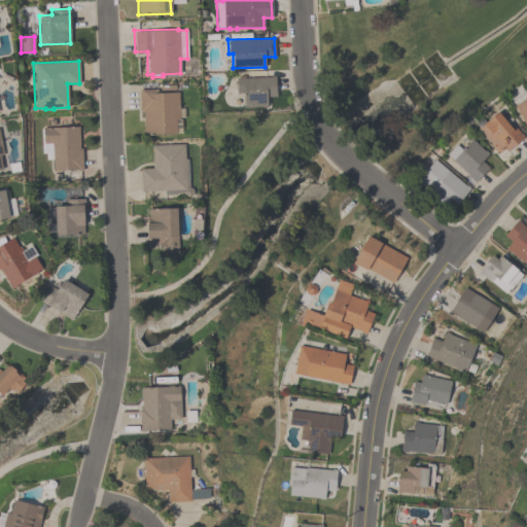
[(275,96),(266,97),(267,107),(243,107),(243,104),(242,104),(242,93),(236,94),(236,77),(239,77),(239,75),(244,75),(244,77),(270,77),(270,76),(275,76),(275,96)]
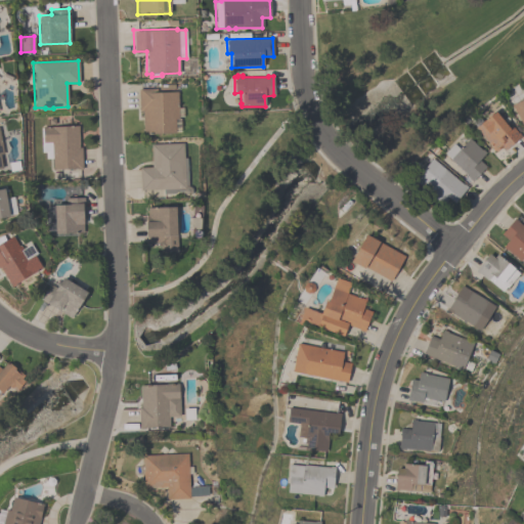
[(175,133),(142,134),(142,111),(139,111),(138,88),(156,88),(156,92),(177,91),(178,119),(174,119),(175,133)]
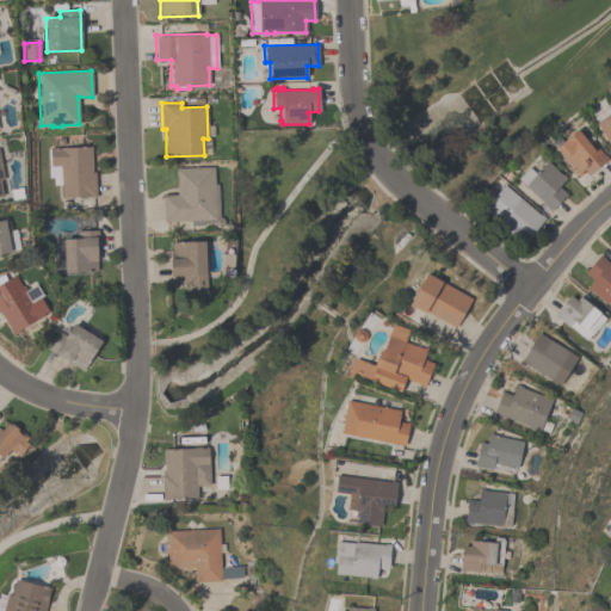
[(610,143),(608,146),(594,123),(610,113),(610,143)]
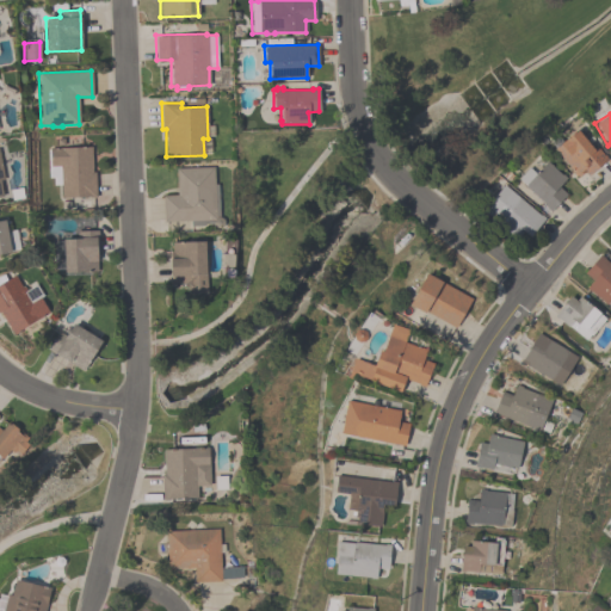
[(587,176),(582,171),(575,178),(569,171),(572,170),(554,149),(575,129),(592,148),(594,146),(606,159),(587,176)]
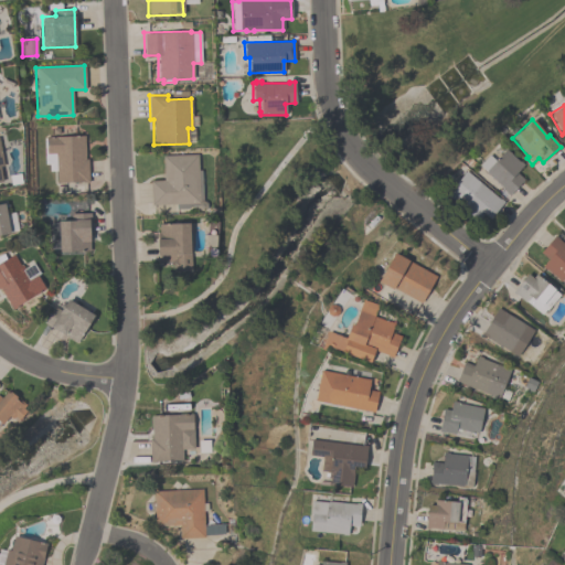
[(43,138),(45,138),(45,137),(84,136),(85,159),(87,159),(87,181),(55,182),(55,171),(49,171),(49,164),(44,164),(43,138)]
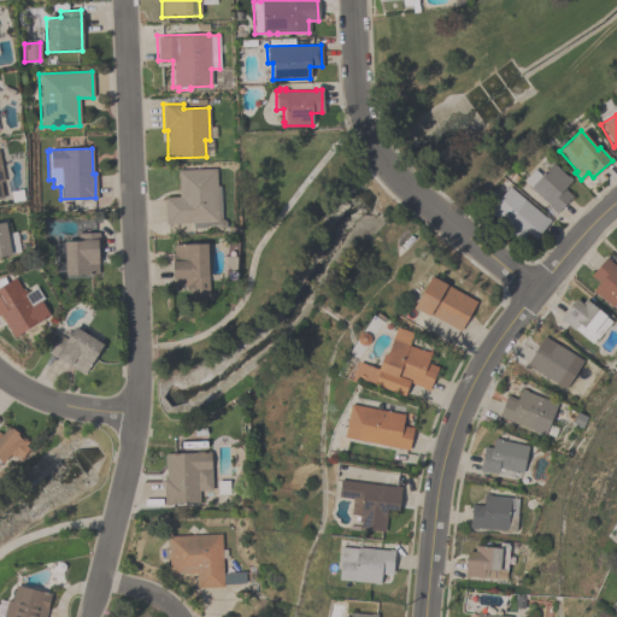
[(571,180),(563,188),(571,195),(554,213),(547,207),(548,206),(528,188),(529,187),(522,181),(533,169),(540,175),(551,163),(566,176),(566,175),(571,180)]
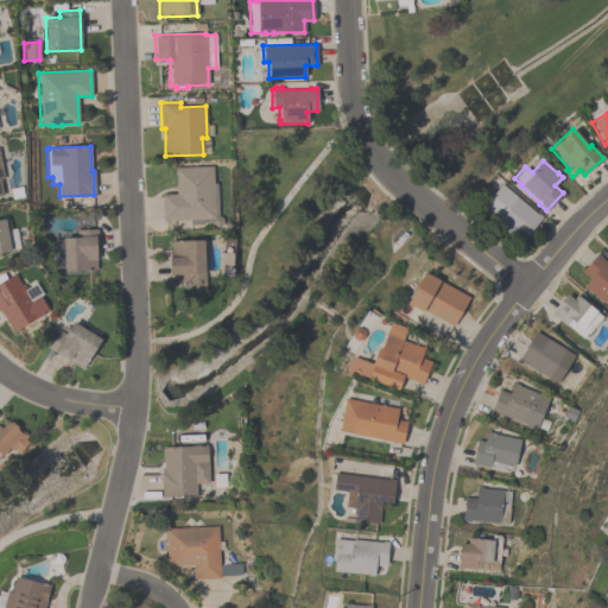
[(175,166),(211,165),(213,183),(215,183),(216,216),(220,216),(221,219),(222,222),(220,225),(217,226),(215,226),(213,223),(213,221),(203,222),(203,225),(189,225),(189,219),(162,220),(160,194),(176,192),(175,166)]
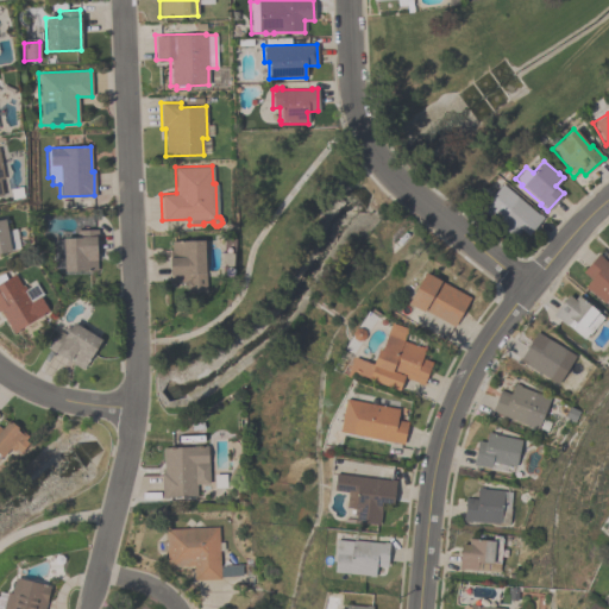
[(544,218),(528,237),(519,228),(513,234),(481,208),(501,184),(537,215),(538,213),(544,218)]
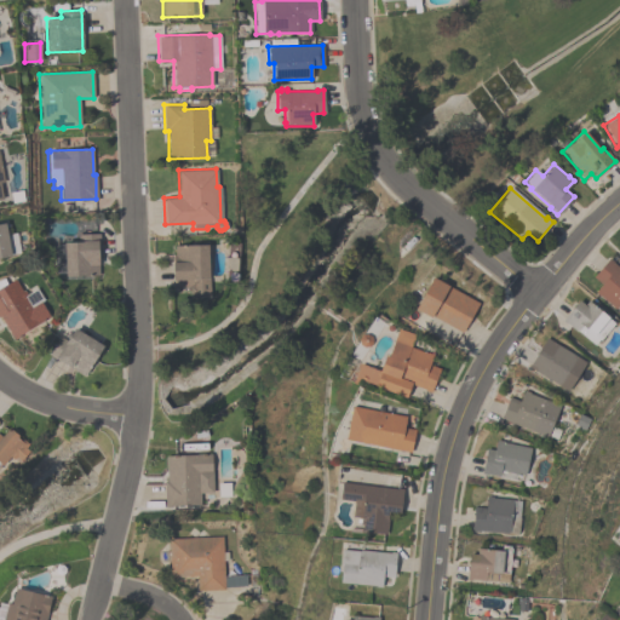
[(0,223),(4,223),(10,256),(0,257),(0,223)]
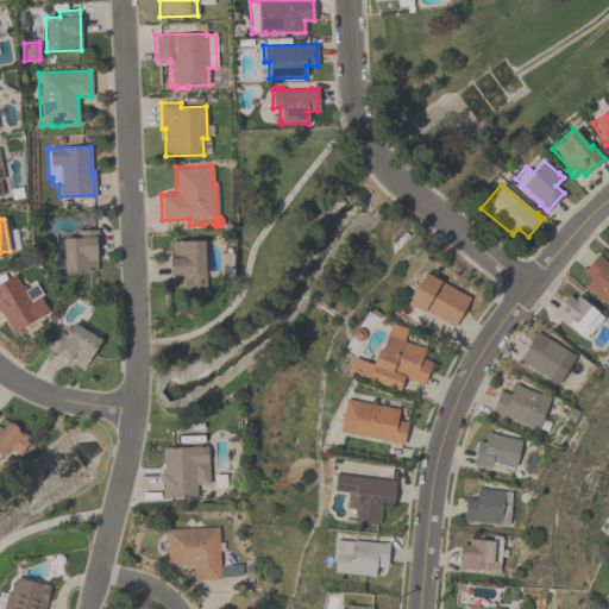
[(63,271),(62,238),(76,238),(76,230),(96,230),(96,238),(95,238),(95,270),(63,271)]
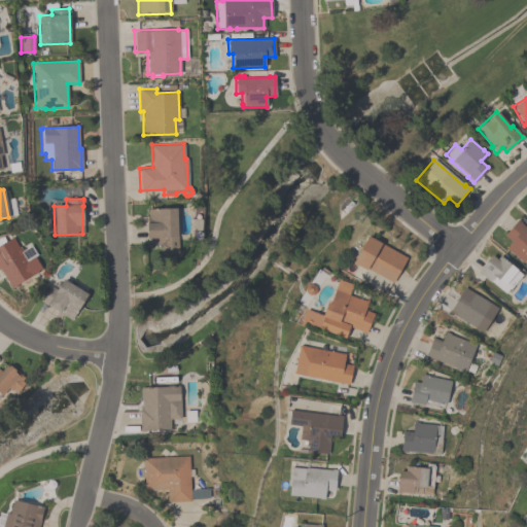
[(178,252),(167,252),(167,247),(160,247),(160,244),(147,244),(147,238),(146,238),(145,222),(147,222),(146,217),(148,217),(147,209),(175,208),(177,246),(178,246),(178,252)]
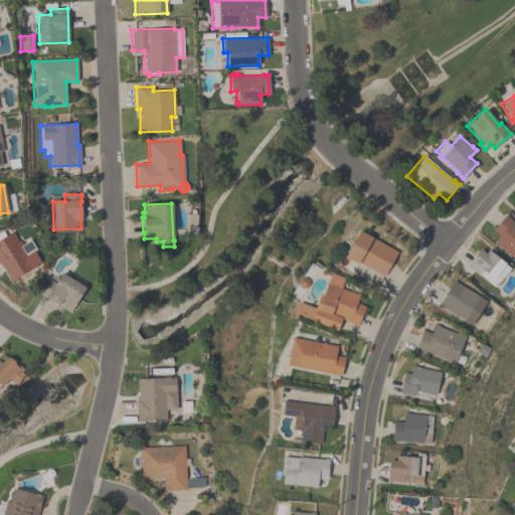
[(514,260),(511,255),(511,256),(494,242),(499,236),(491,229),(505,214),(509,217),(508,218),(514,223),(514,260)]
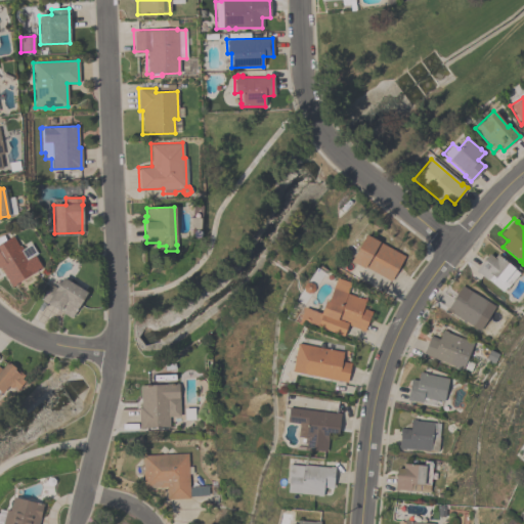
[(350,261),(364,234),(403,256),(390,280),(364,267),(363,268),(350,261)]
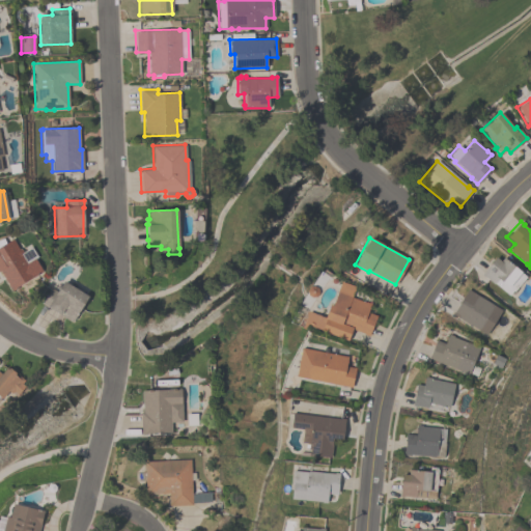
[(0,245),(11,239),(18,249),(20,248),(22,252),(31,247),(37,257),(34,258),(42,271),(10,290),(0,274),(0,245)]
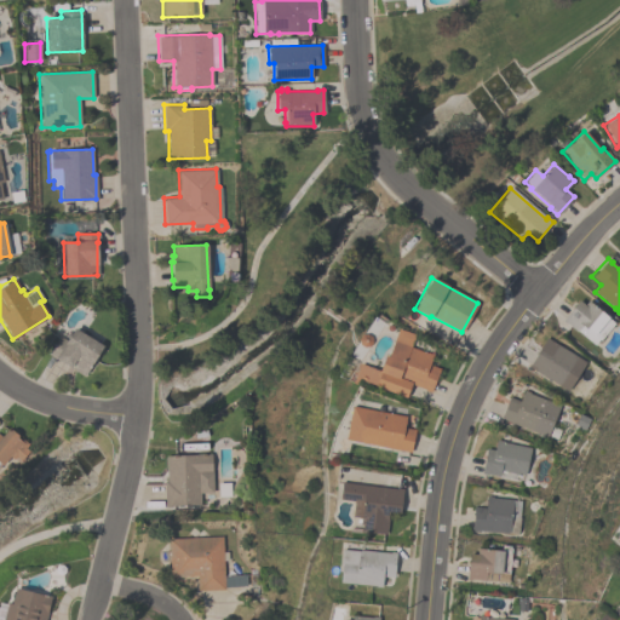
[(562,321),(578,300),(584,305),(586,300),(608,317),(607,319),(613,323),(600,340),(598,339),(595,344),(577,331),(577,332),(562,321)]
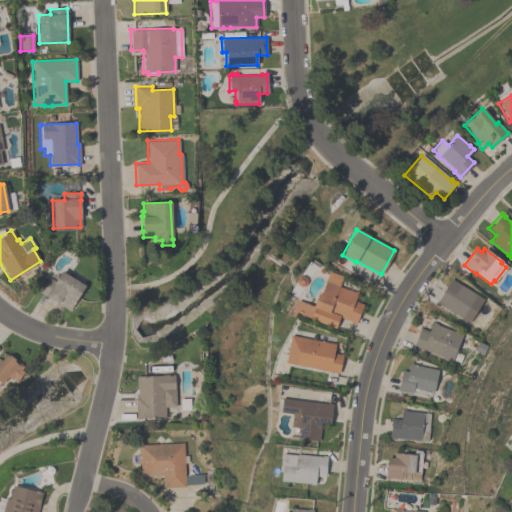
[(69,311),(39,293),(49,277),(54,281),(60,271),(84,286),(69,311)]
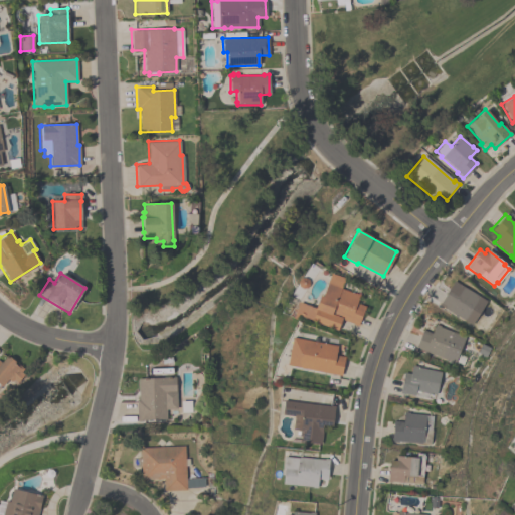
[(357,326),(349,324),(350,323),(340,319),(336,330),(310,321),(311,319),(300,315),(298,319),(292,317),(298,302),(314,308),(319,295),(322,296),(330,273),(344,279),(340,289),(354,294),(354,293),(359,295),(356,303),(364,307),(357,326)]
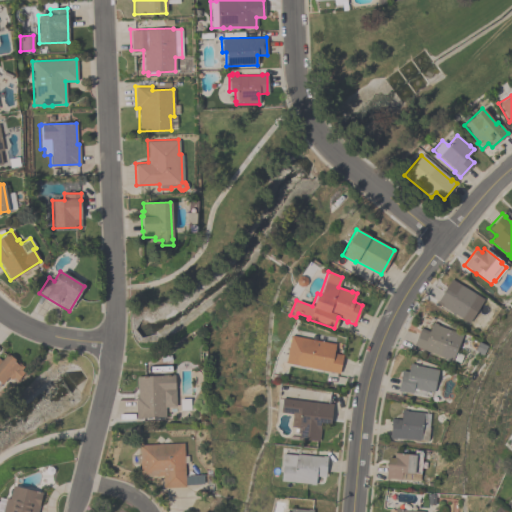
[(295,280),(297,276),(302,276),(305,278),(306,283),(304,286),(299,287),(296,284),(295,280)]
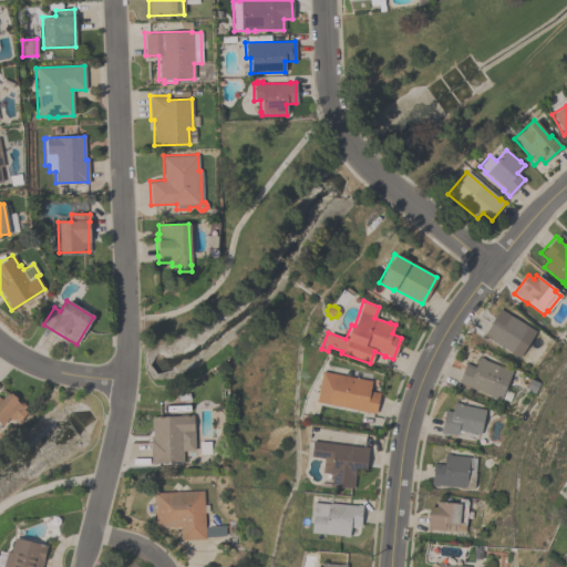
[(518,357),(483,336),(498,309),(534,331),(518,357)]
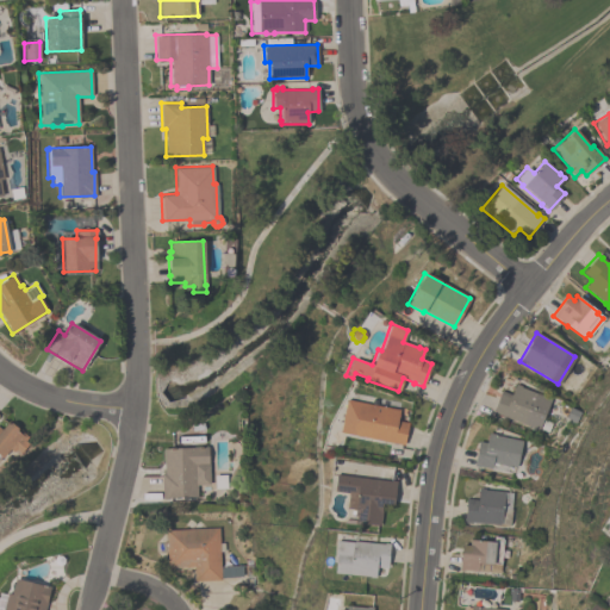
[(491,412),(499,391),(510,394),(514,384),(521,386),(520,387),(549,399),(537,431),(491,412)]
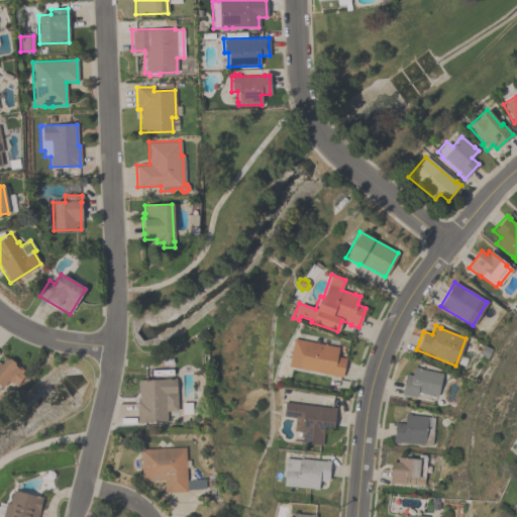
[(344,358),(341,377),(324,374),(324,373),(287,366),(293,338),(338,347),(336,356),(344,358)]
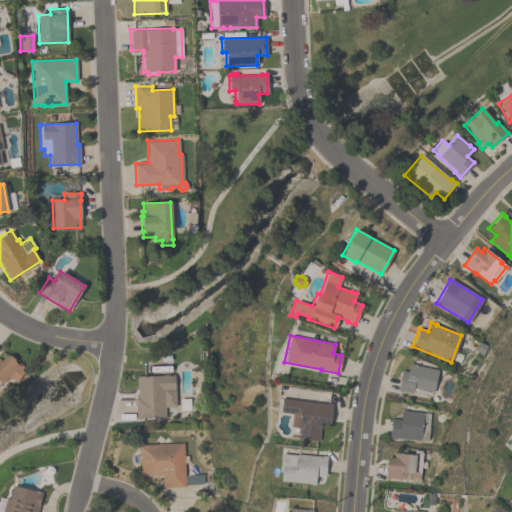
[(25,369),(16,380),(13,378),(11,381),(6,378),(0,385),(0,360),(5,355),(7,356),(8,354),(14,360),(13,361),(16,364),(17,363),(25,369)]
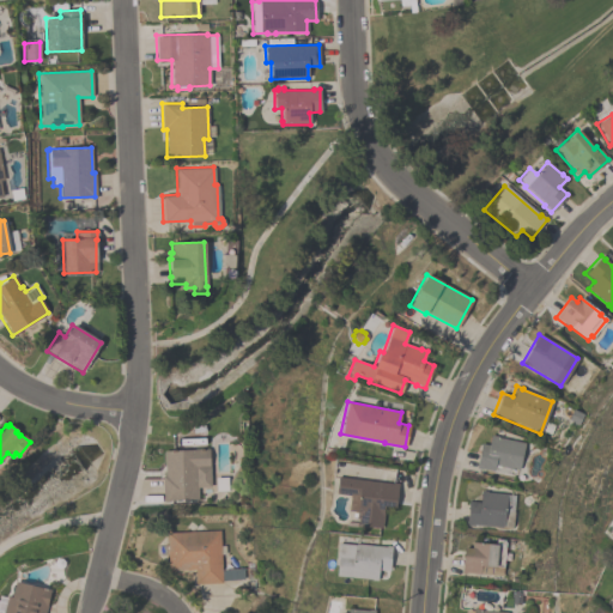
[(525,442),(519,469),(493,465),(492,472),(474,468),(480,443),(487,444),(490,435),(525,442)]
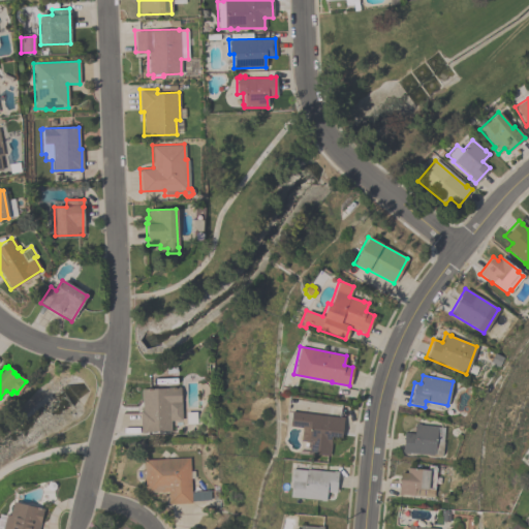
[(180,387),(181,421),(170,421),(170,431),(139,432),(139,410),(141,410),(141,389),(180,387)]
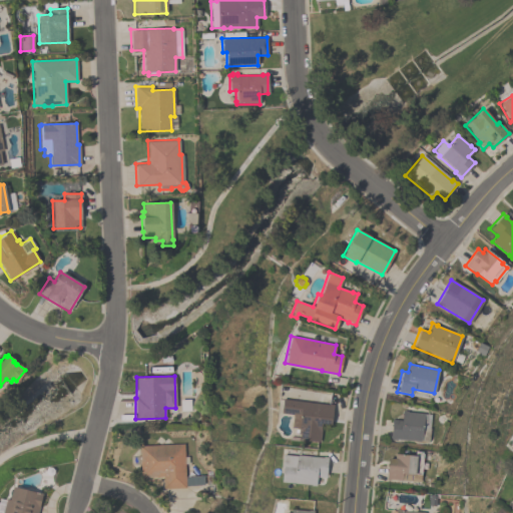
[(280,413),(282,399),(332,405),(330,424),(322,423),(319,443),(298,440),(299,428),(291,428),(292,415),(280,413)]
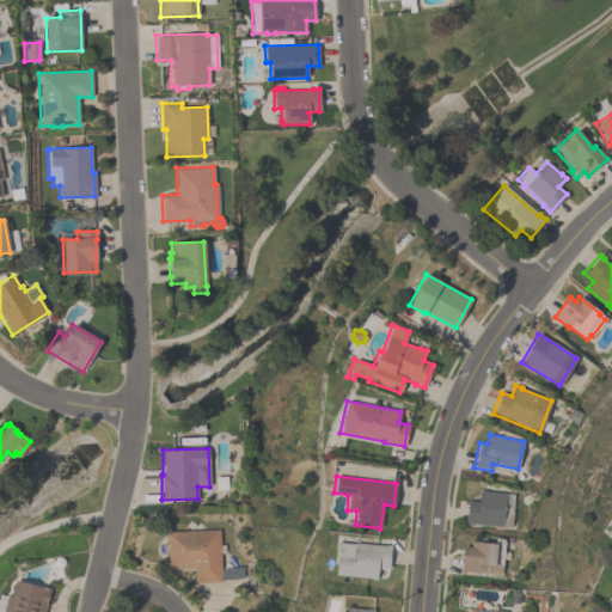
[(505,494),(503,509),(512,510),(510,527),(501,526),(501,527),(472,524),(472,526),(464,525),(466,500),(477,501),(479,489),(484,490),(484,491),(505,494)]
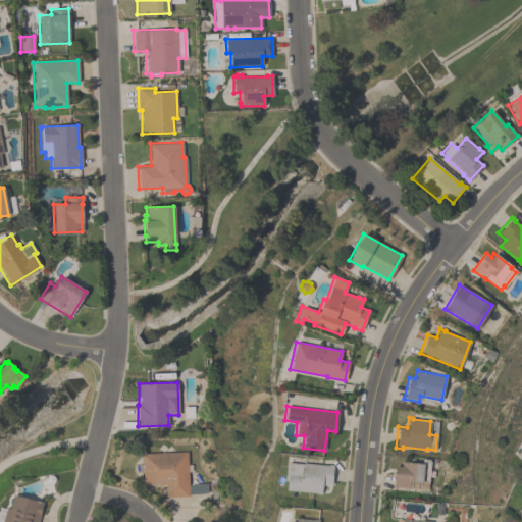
[(187,452),(188,484),(203,484),(203,482),(206,482),(206,494),(188,494),(188,496),(165,497),(165,485),(142,486),(142,464),(141,464),(141,453),(187,452)]
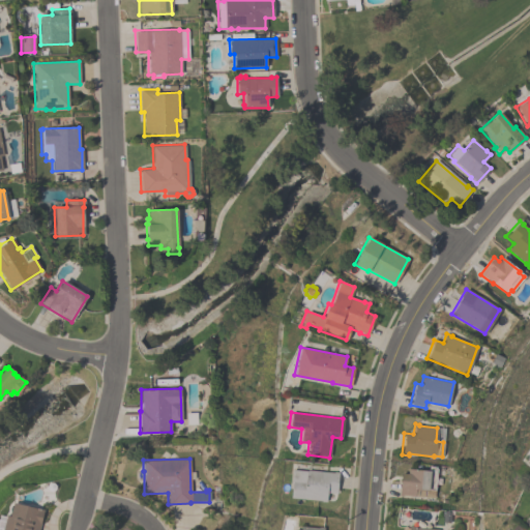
[(428,471),(429,466),(436,467),(435,469),(436,469),(434,498),(402,495),(402,496),(398,495),(400,473),(407,473),(407,469),(428,471)]
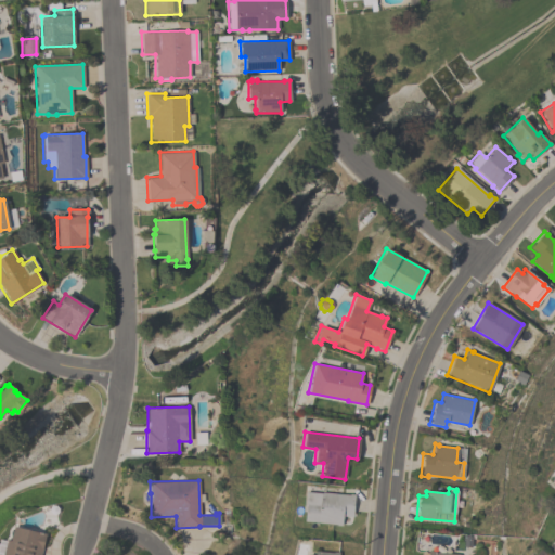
[(304,521),(305,505),(304,504),(304,492),(320,493),(321,492),(348,494),(348,493),(353,494),(351,516),(341,515),(340,526),(335,526),(335,524),(304,521)]
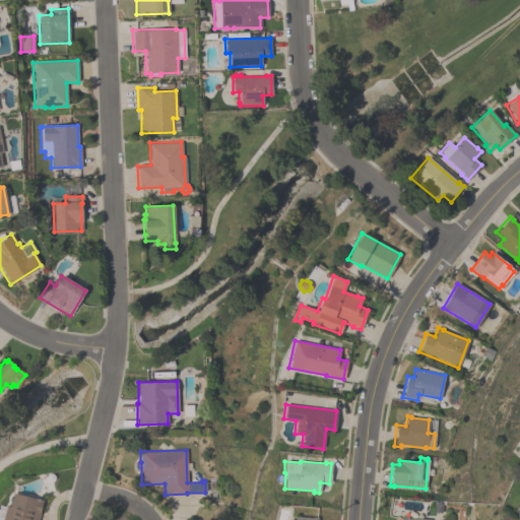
[(1,519),(5,506),(8,507),(11,493),(43,500),(38,519),(1,519)]
